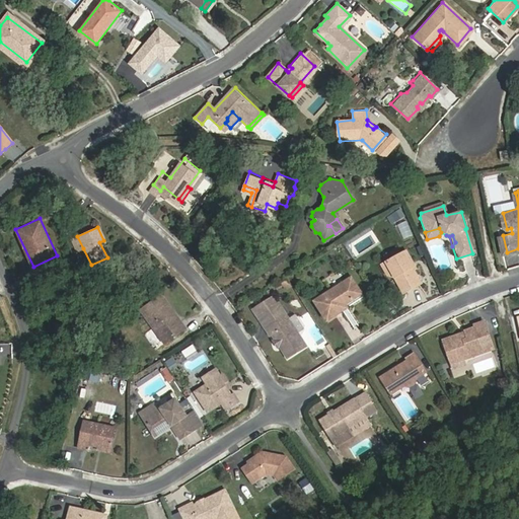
[(76,251),(83,248),(77,236),(70,240),(76,251)]
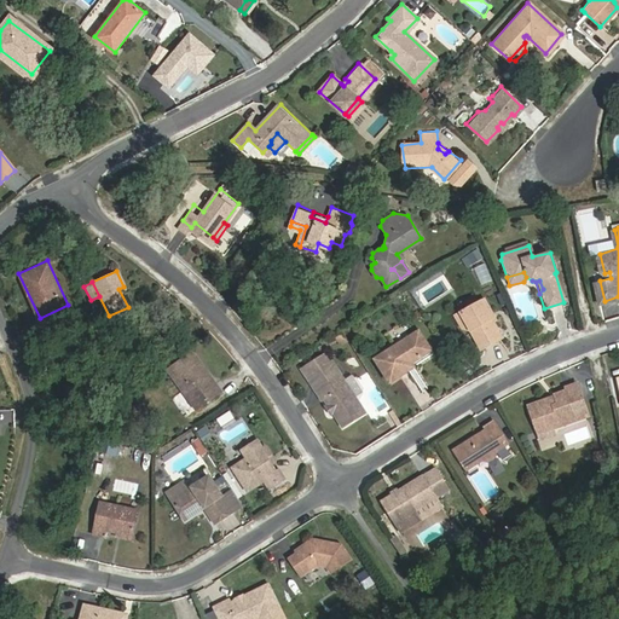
[(119,289),(128,307),(133,306),(123,287),(119,289)]
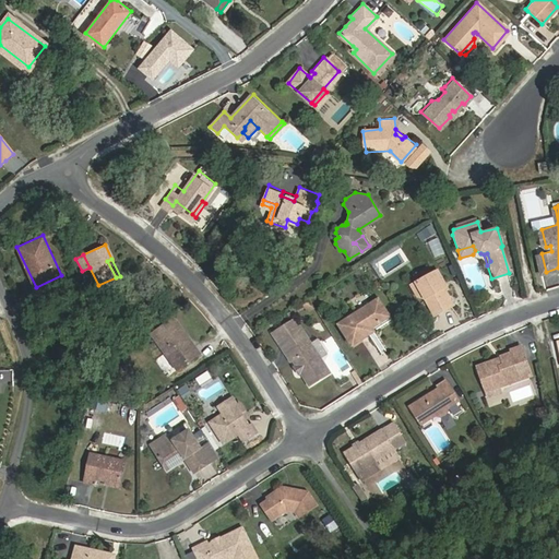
[(440,286),(443,284),(437,271),(411,284),(417,296),(425,299),(433,313),(450,305),(442,292),(440,286)]
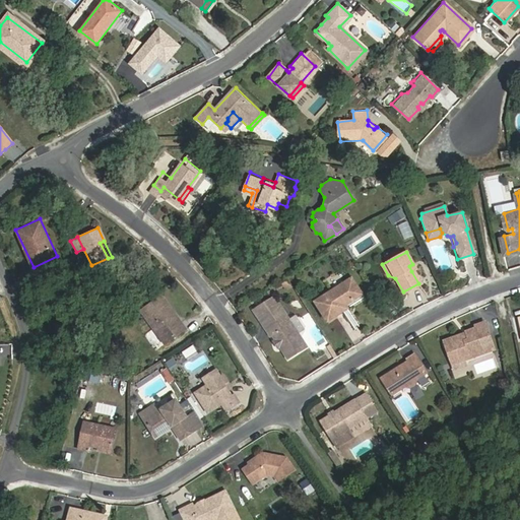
[(73,288),(81,285),(77,274),(68,279),(73,288)]
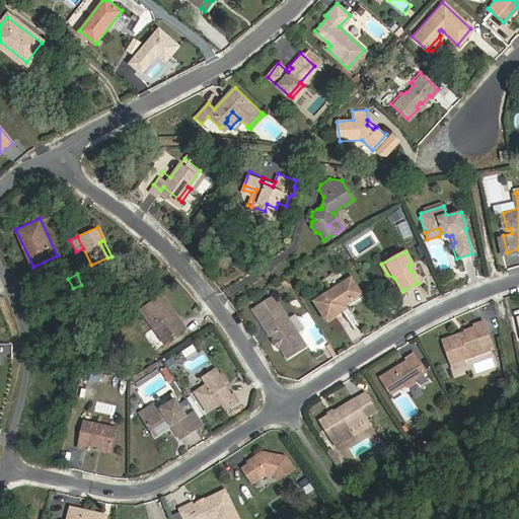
[(328,317),(345,308),(343,303),(347,300),(361,292),(351,276),(316,298),(328,317)]
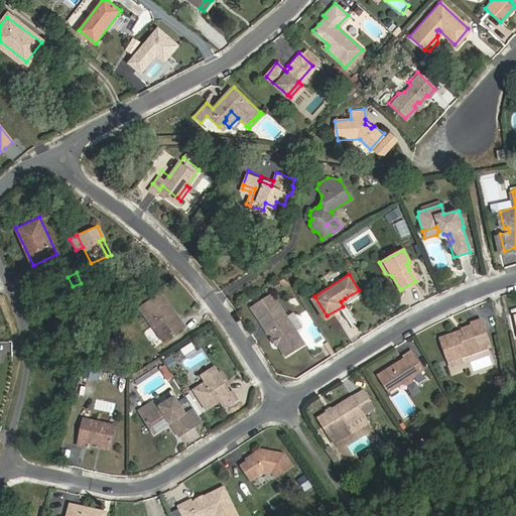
[(172,311),(157,291),(138,305),(161,339),(181,325),(175,316),(173,318),(169,313),(172,311)]
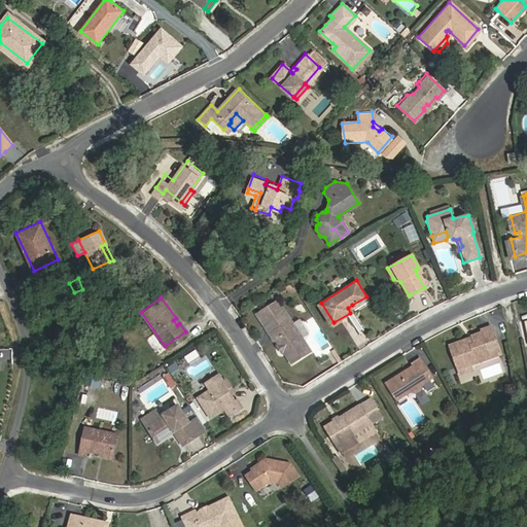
[(280,301),(259,314),(266,324),(287,310),(280,301)]
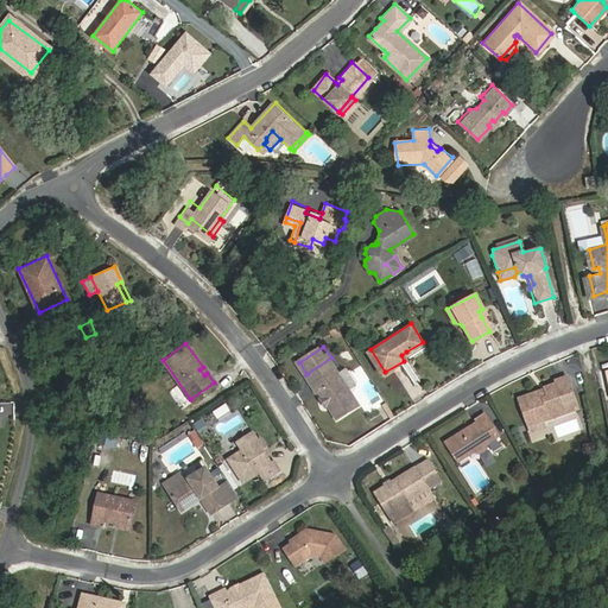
[(331,358),(306,374),(312,382),(336,366),(331,358)]
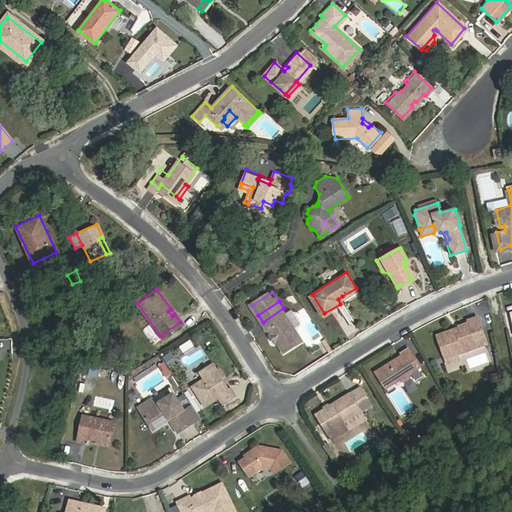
[(303,338),(283,308),(263,322),(268,330),(271,328),(275,334),(278,339),(285,350),(303,338)]
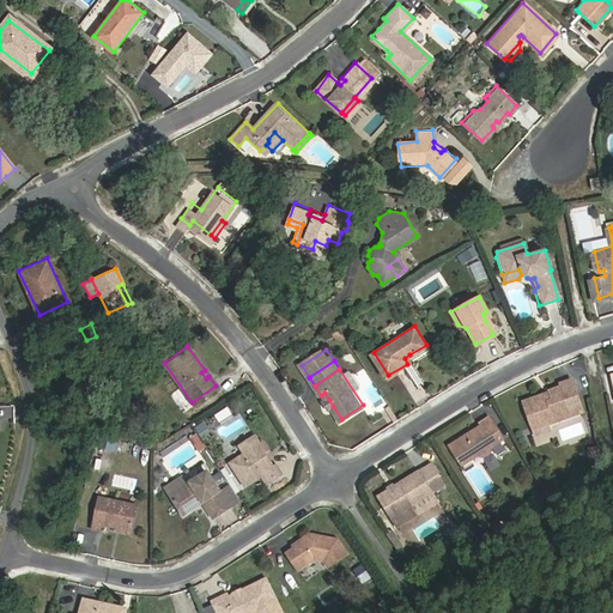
[(542,392),(522,399),(533,430),(545,425),(541,418),(548,416),(577,405),(572,392),(566,376),(557,380),(558,383),(547,387),(550,394),(546,395),(542,392)]
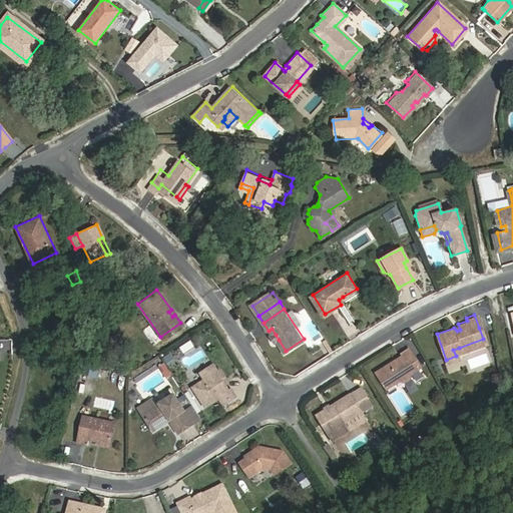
[(458,324),(436,332),(437,334),(454,328),(457,331),(460,330),(458,324)]
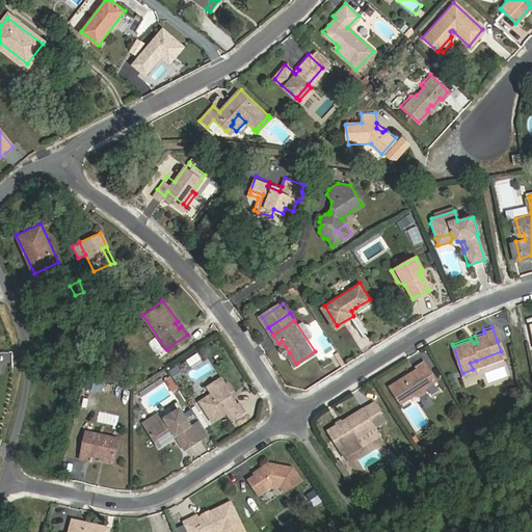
[(428,377),(430,376),(426,368),(423,363),(416,367),(418,371),(415,373),(410,374),(408,372),(389,384),(395,396),(400,393),(403,400),(414,394),(419,395),(426,391),(426,386),(430,382),(428,377)]
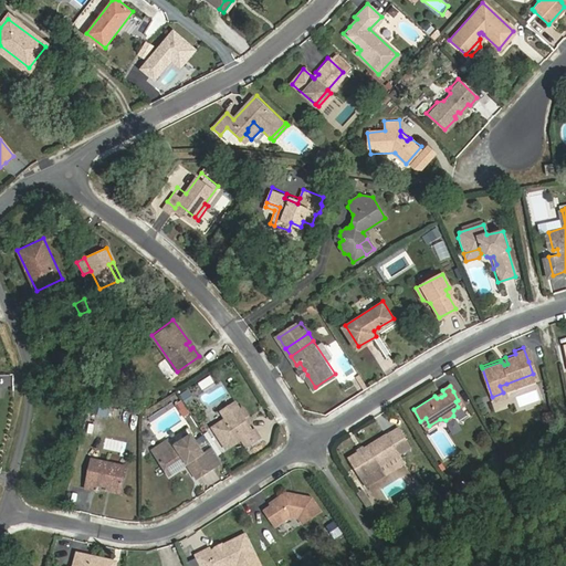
[(536,390),(516,397),(520,407),(540,401),(536,390)]
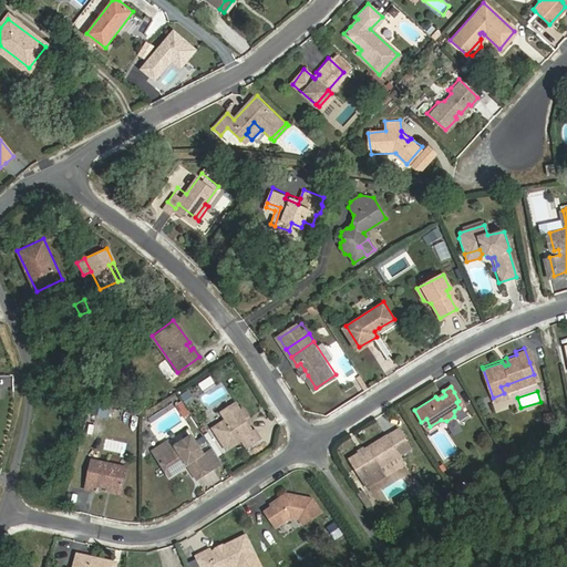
[(235,400),(220,409),(225,415),(213,424),(226,445),(240,435),(245,443),(259,434),(255,426),(251,429),(246,419),(249,416),(243,405),(239,406),(235,400)]
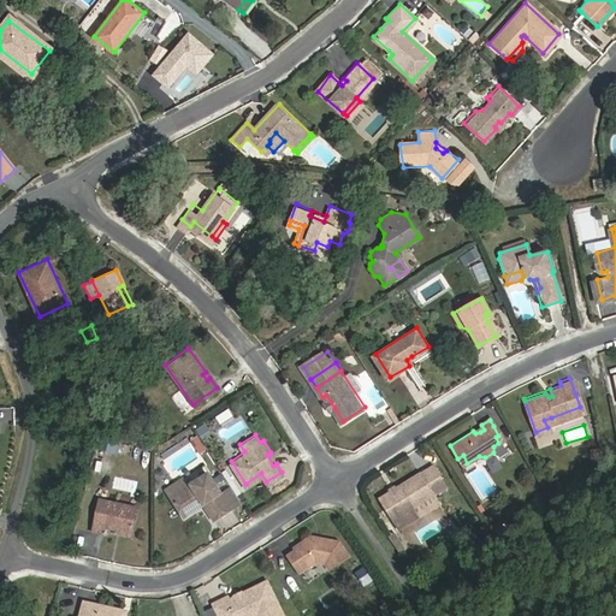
[(199,437),(193,440),(202,455),(208,450),(199,437)]
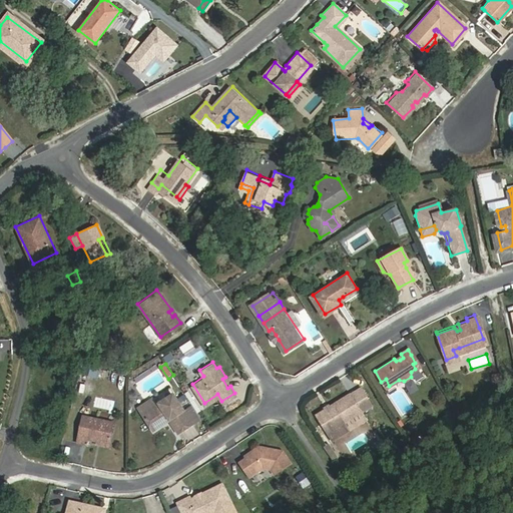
[(502,374),(493,375),(494,383),(503,382),(502,374)]
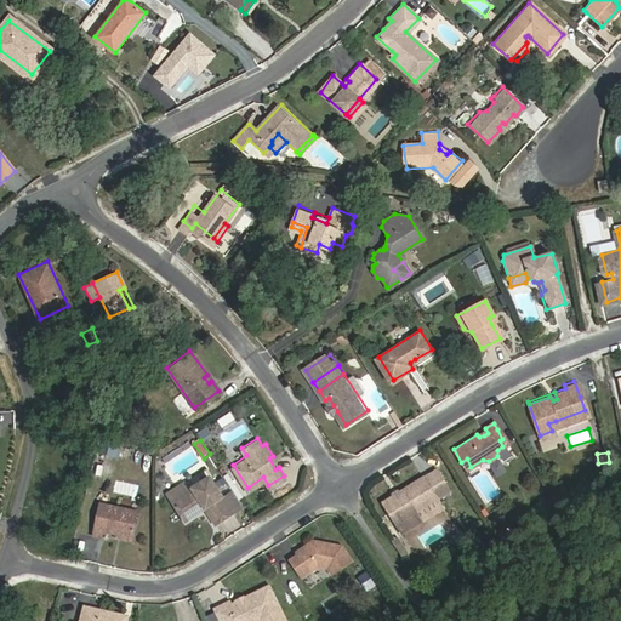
[(279,467),(279,466),(273,456),(269,459),(275,469),(279,467)]
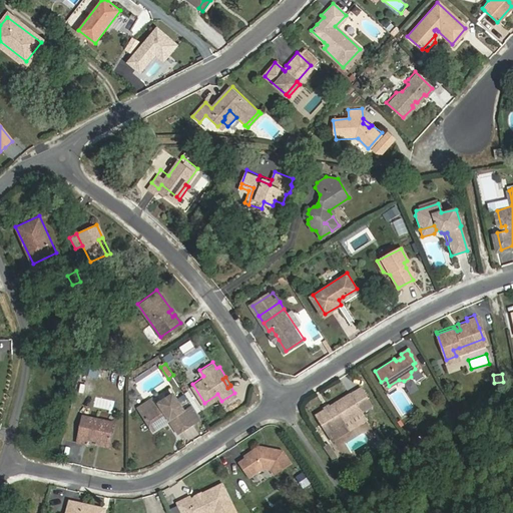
[(362,384),(351,391),(358,404),(370,397),(362,384)]
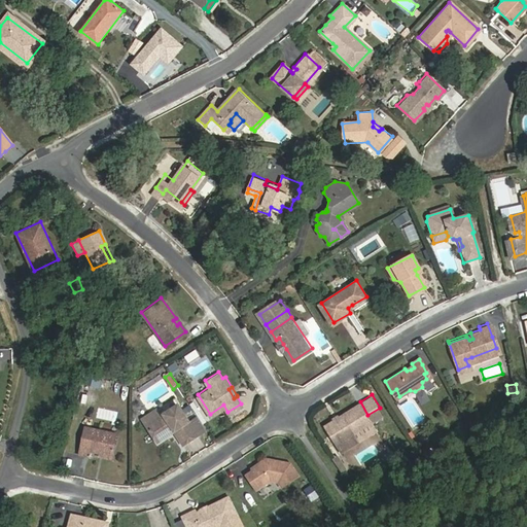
[(177,401),(146,421),(156,436),(165,431),(162,427),(170,422),(172,427),(181,442),(196,431),(187,417),(177,401)]
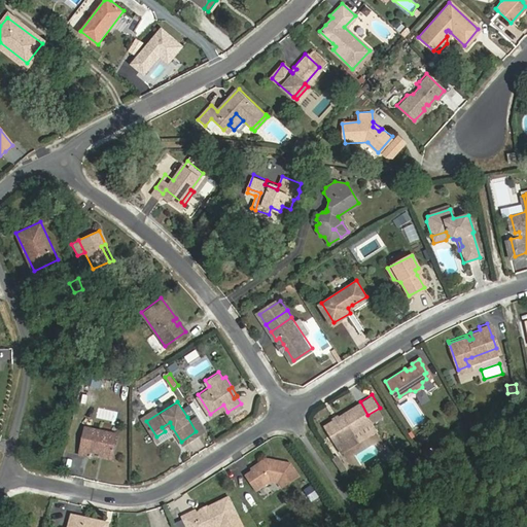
[(338,442),(343,450),(358,441),(353,432),(372,422),(384,414),(380,408),(367,415),(360,401),(325,423),(337,443),(338,442)]
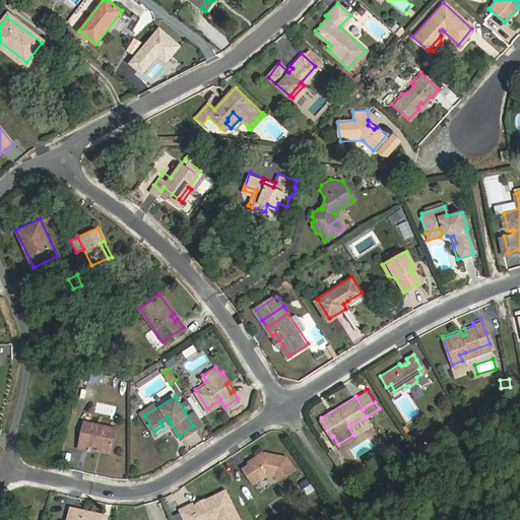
[(193,406),(185,411),(193,426),(202,419),(193,406)]
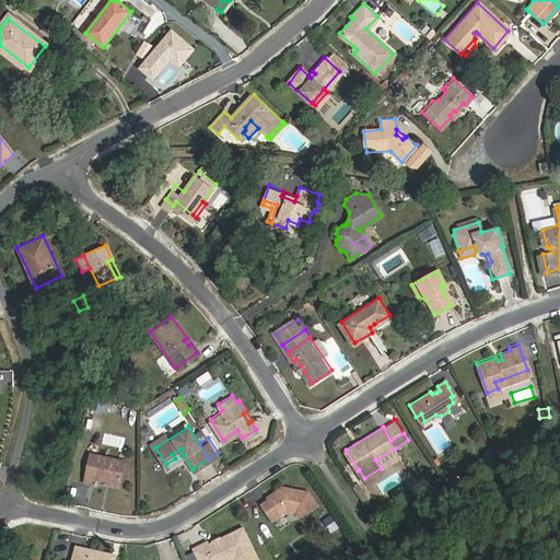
[(104,476),(118,479),(123,455),(92,447),(84,477),(95,479),(97,474),(104,476)]
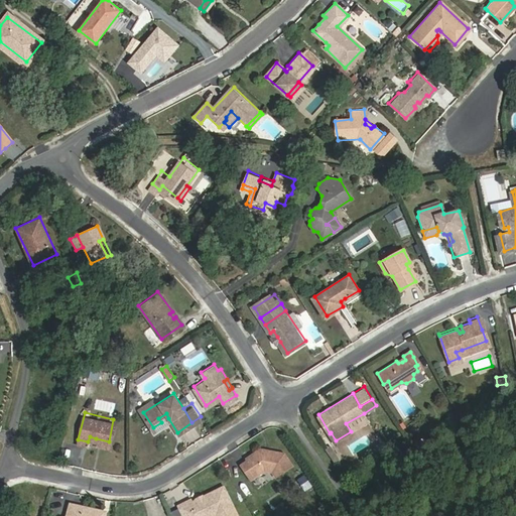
[(158,418),(161,422),(168,418),(166,413),(158,418)]
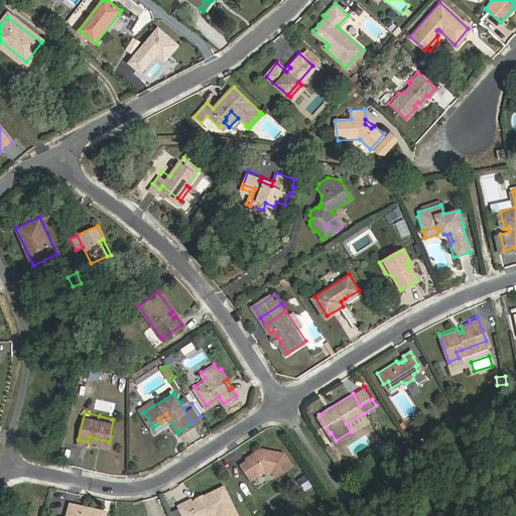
[(351,431),(368,420),(364,413),(346,423),(351,431)]
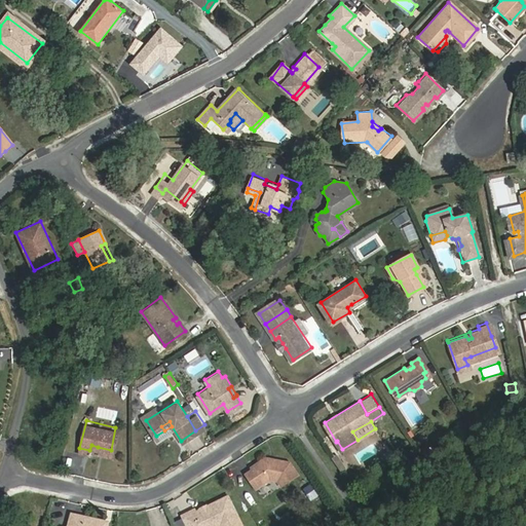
[(110,455),(111,450),(98,447),(97,451),(110,455)]
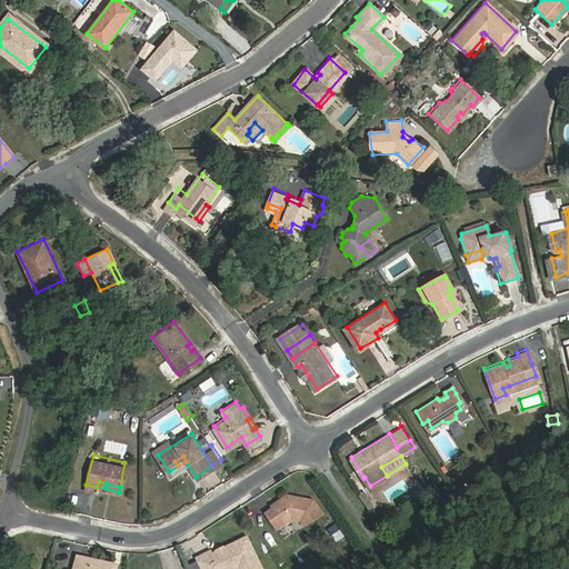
[(272,502),(275,506),(267,510),(276,525),(292,515),(303,517),(309,521),(323,510),(313,497),(288,492),(272,502)]
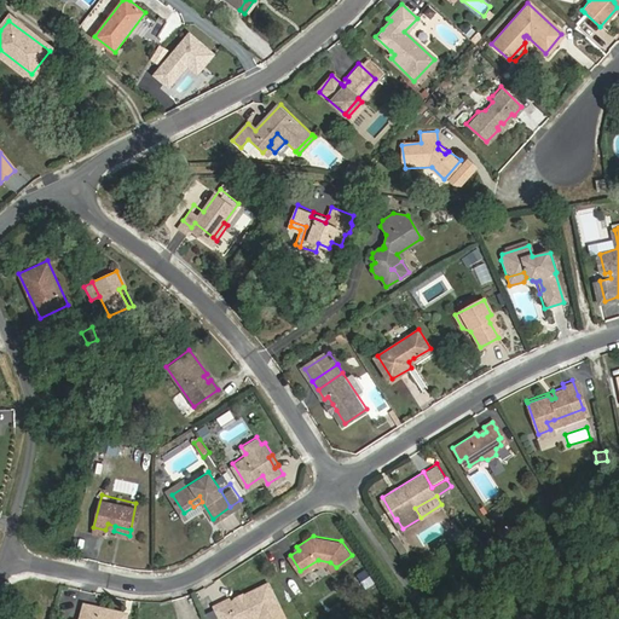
[(398,536),(392,541),(404,556),(410,553),(398,536)]
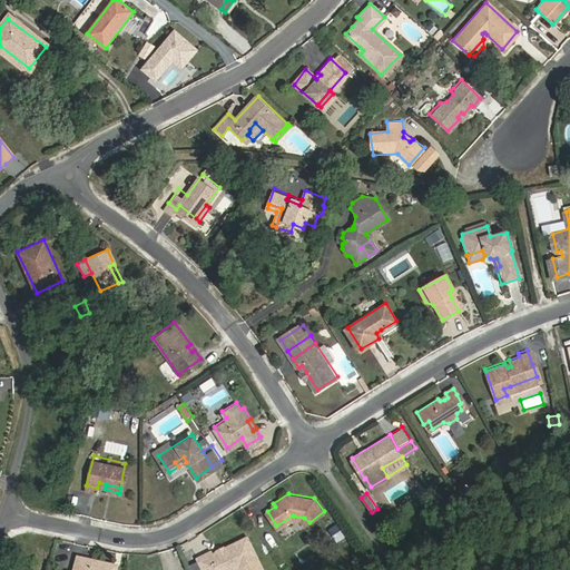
[(337,526),(330,531),(340,544),(347,538),(337,526)]
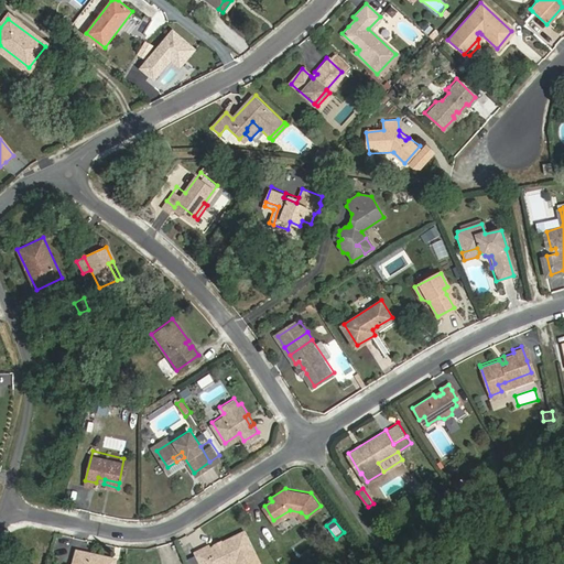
[(258,563),(260,563),(242,529),(219,540),(220,542),(218,543),(214,543),(208,545),(206,543),(194,549),(201,563),(224,563),(235,559),(240,556),(242,563),(258,563)]
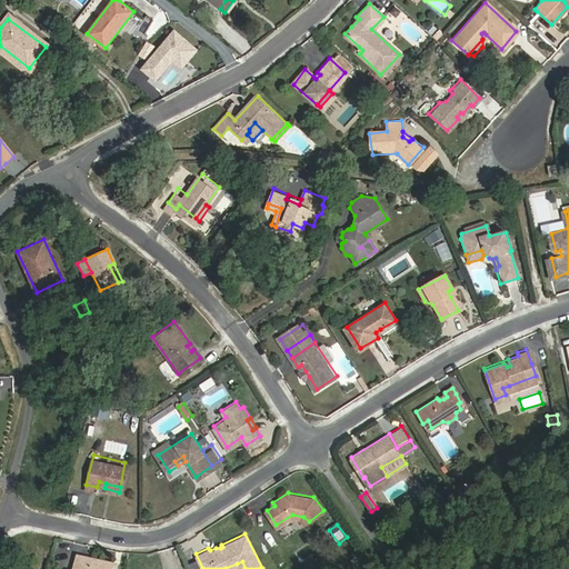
[(116,568),(117,562),(79,552),(75,568),(116,568)]
